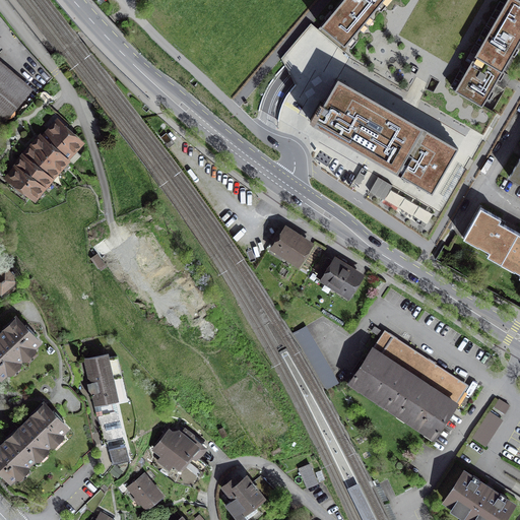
[(342,0),(321,25),(345,46),(382,0),(342,0)]
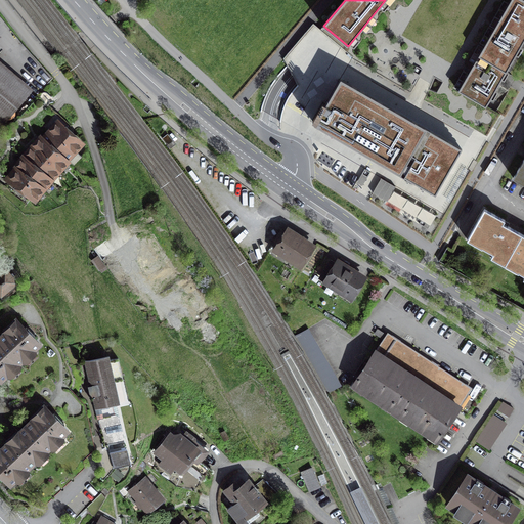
[(523,40),(523,0),(511,0),(479,56),(506,71),(523,40)]
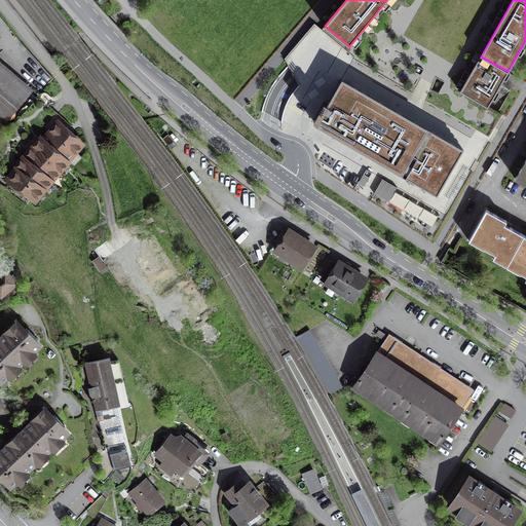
[(508,71),(481,57),(460,92),(488,108),(508,71)]
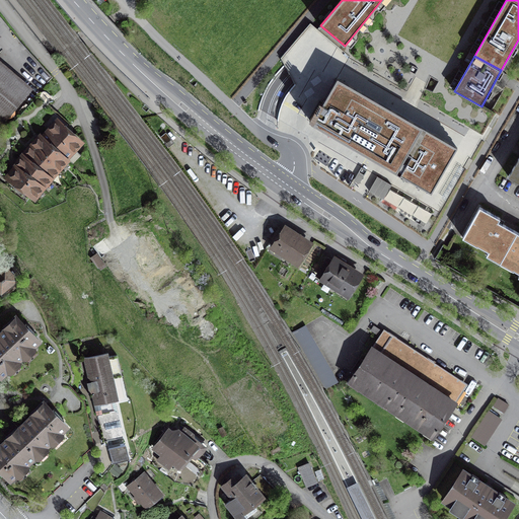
[(0,117),(1,119),(26,89),(0,67),(0,117)]
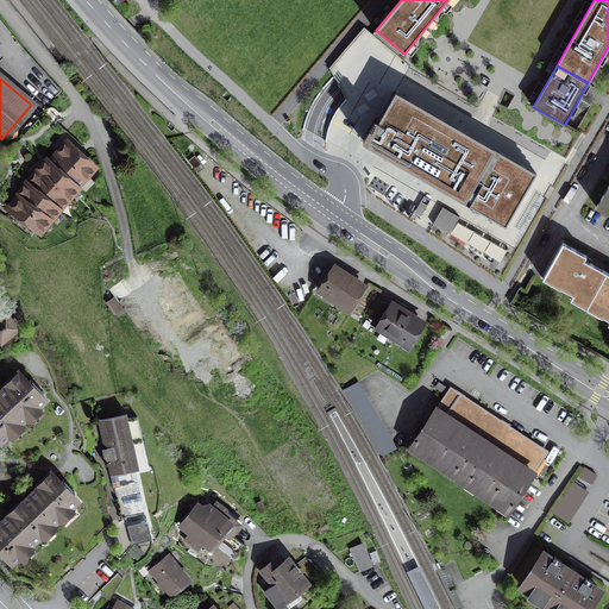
[(396,90),(365,144),(506,225),(537,171),(396,90)]
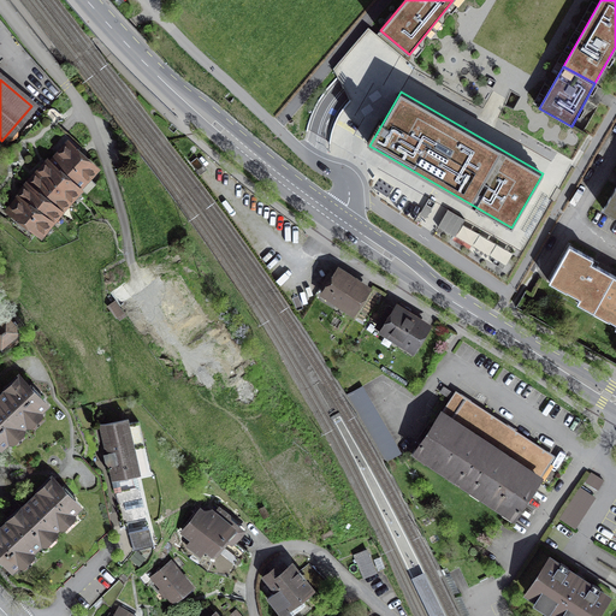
[(67,146),(76,154),(82,147),(43,112),(5,154),(33,179),(39,173),(48,163),(51,165),(67,146)]
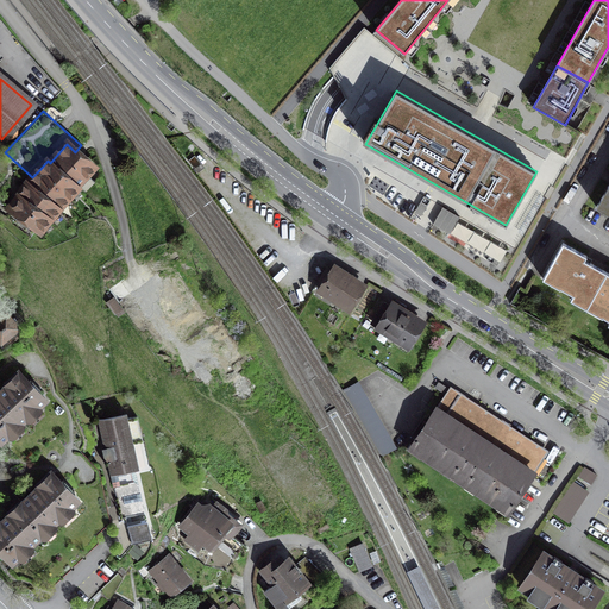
[(67,144),(50,163),(79,188),(85,194),(95,182),(87,175),(93,168),(75,152),(67,144)]
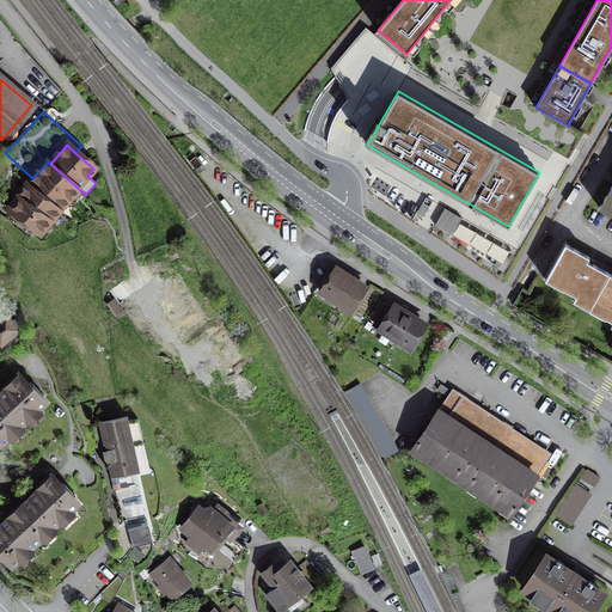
[(79,189),(50,164),(48,161),(38,172),(68,200),(79,189)]
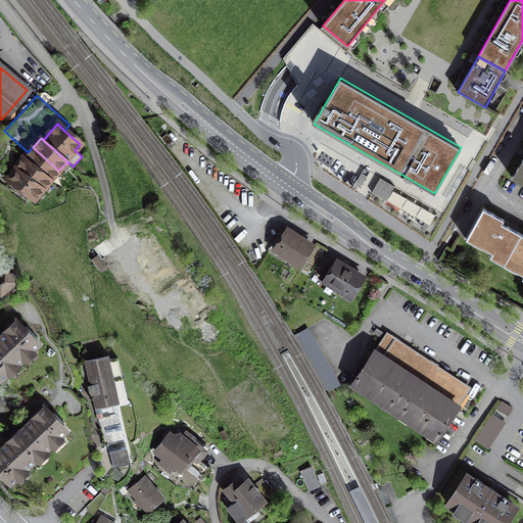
[(50,180),(58,171),(33,147),(28,152),(24,157),(50,180)]
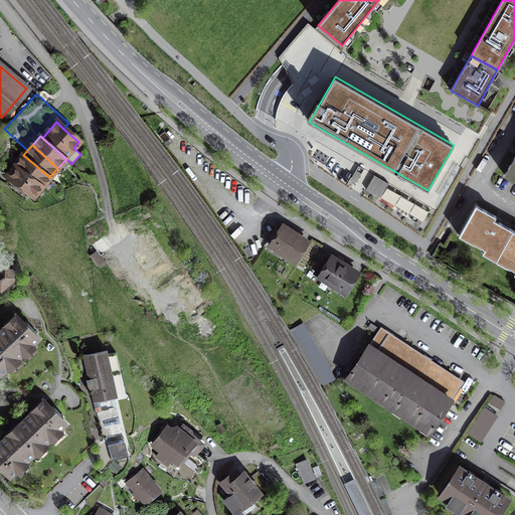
[(42,187),(49,177),(23,155),(14,165),(16,167),(28,176),(41,186),(42,187)]
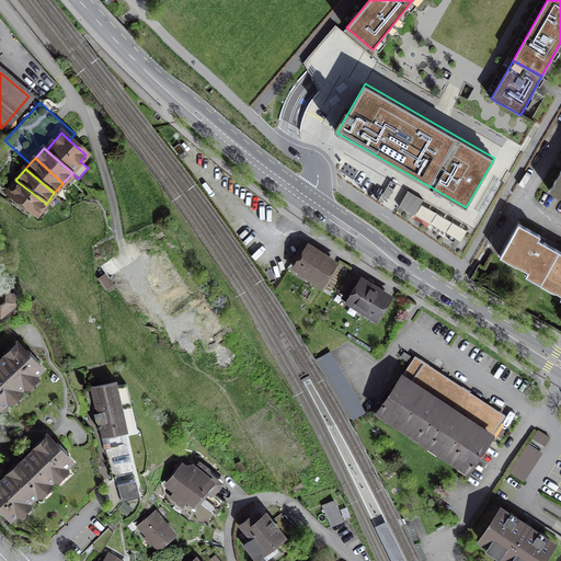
[(560,170),(549,191),(560,197),(560,170)]
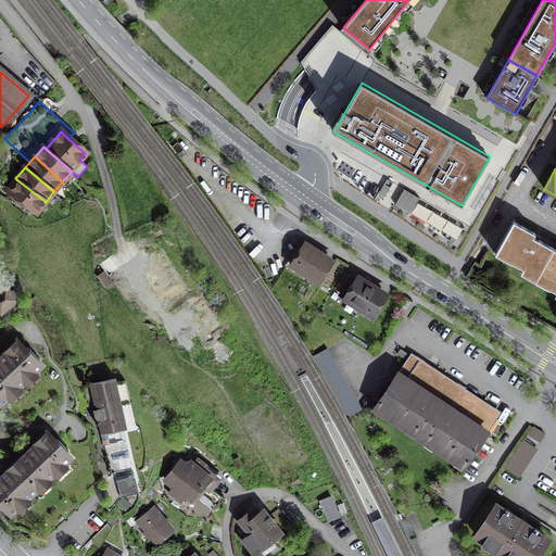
[(387,179),(384,184),(390,188),(393,182),(387,179)]
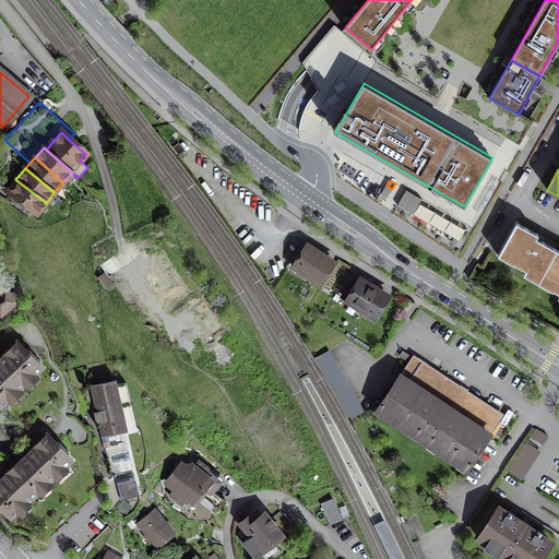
[(10,191),(23,201),(31,191),(18,181),(10,191)]
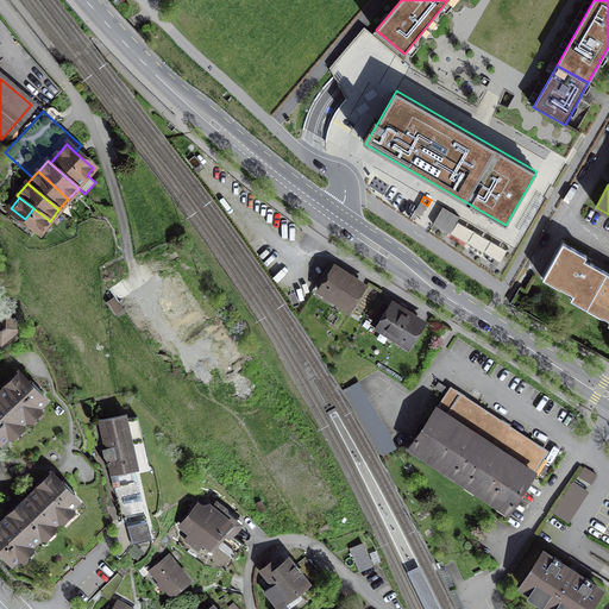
[(443,207),(433,224),(450,233),(459,217),(443,207)]
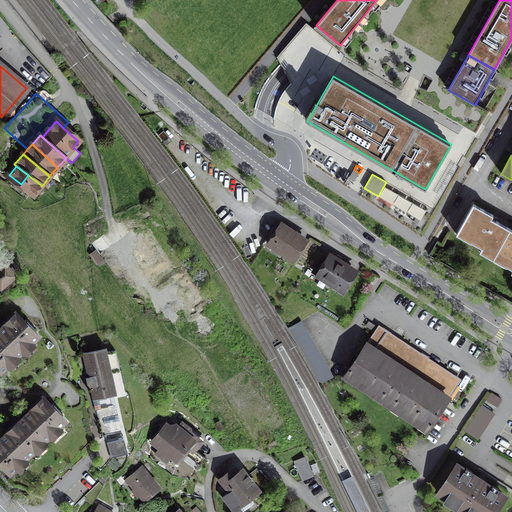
[(28,175),(21,184),(34,194),(41,185),(28,175)]
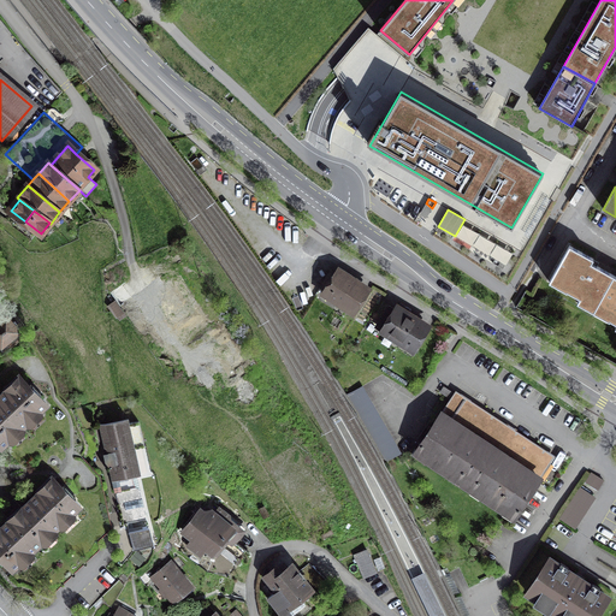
[(596,308),(615,274),(592,262),(594,258),(570,244),(551,278),(568,288),(566,290),(580,298),(579,300),(596,308)]
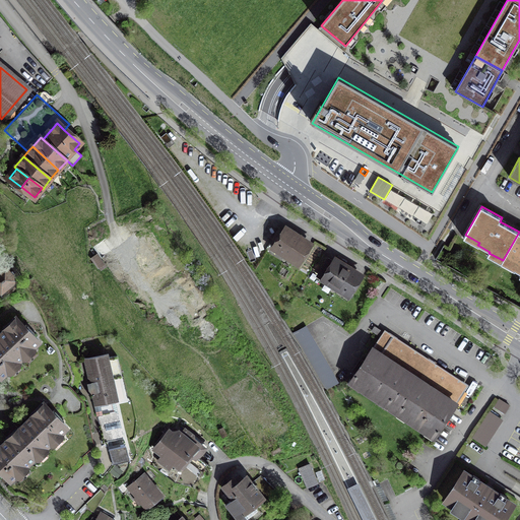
[(309,244),(280,226),(269,243),(299,261),(309,244)]
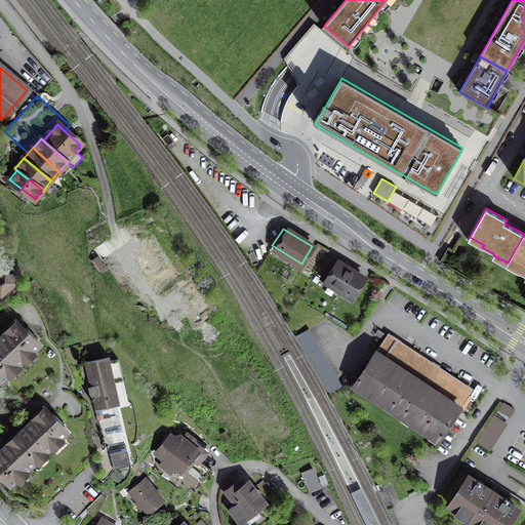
[(524,234),(508,263),(520,270),(519,272),(524,275),(524,234)]
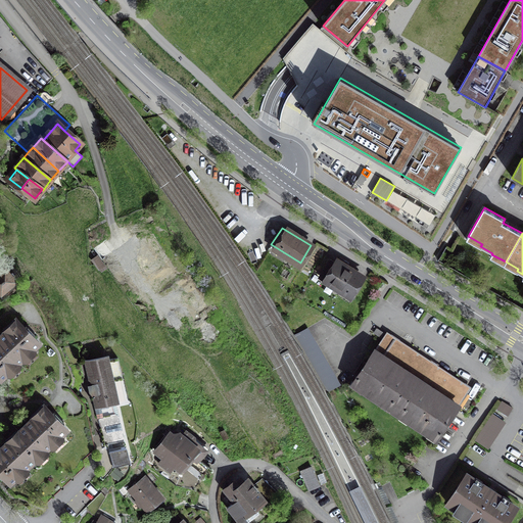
[(103,241),(94,248),(102,259),(111,252),(103,241)]
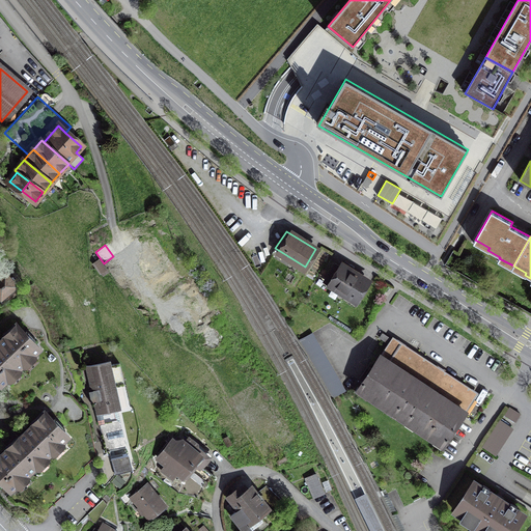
[(99,259),(93,263),(101,273),(106,269),(99,259)]
